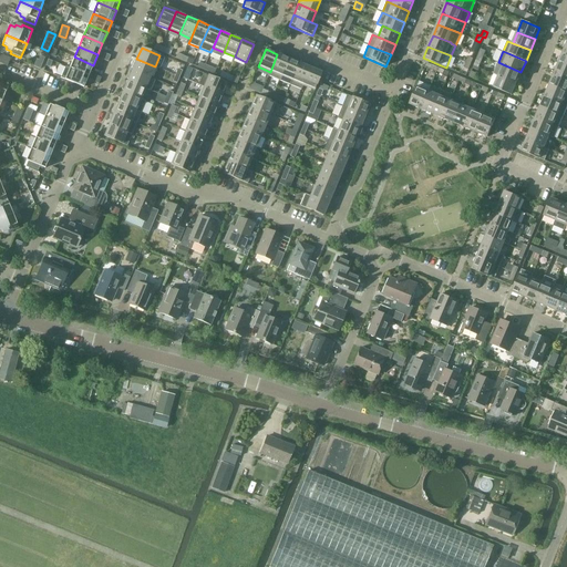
[(40,53),(34,64),(41,68),(47,57),(40,53)]
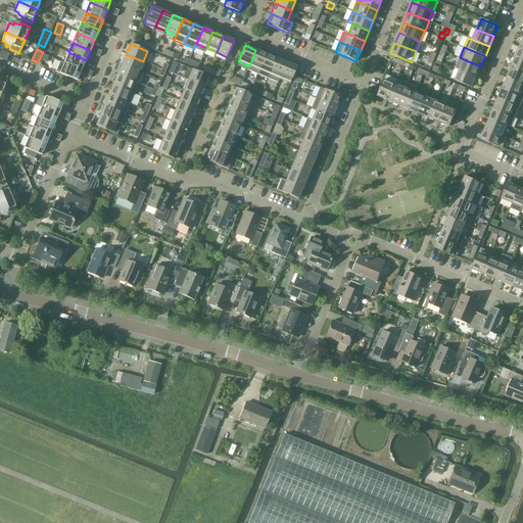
[(10,53),(0,50),(0,58),(7,61),(10,53)]
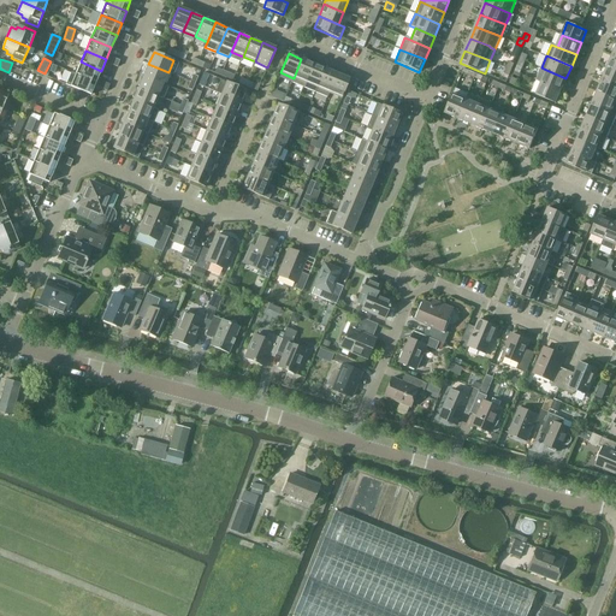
[(294,78),(304,83),(313,64),(301,59),(294,78)]
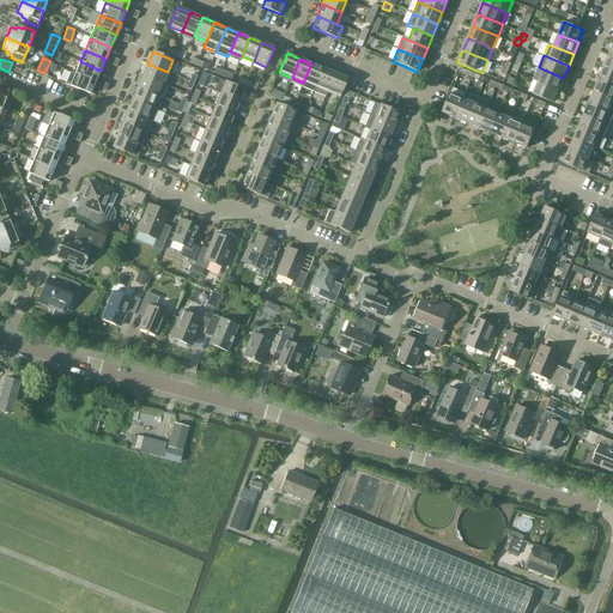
[(96,83),(101,71),(80,61),(76,73),(96,83)]
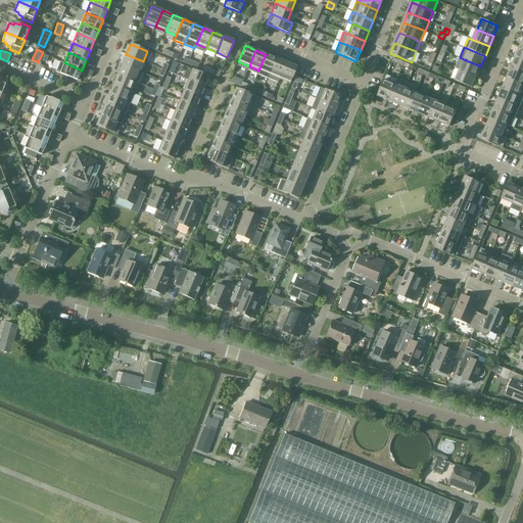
[(138,72),(143,61),(126,54),(122,64),(138,72)]
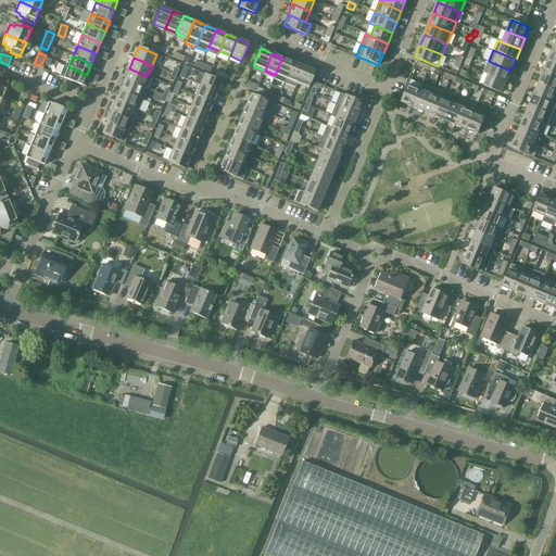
[(275,75),(286,79),(293,62),(282,58),(275,75)]
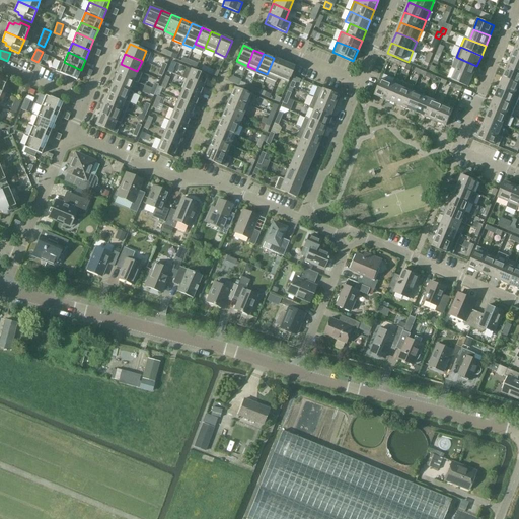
[(518,72),(518,60),(512,57),(507,67),(518,72)]
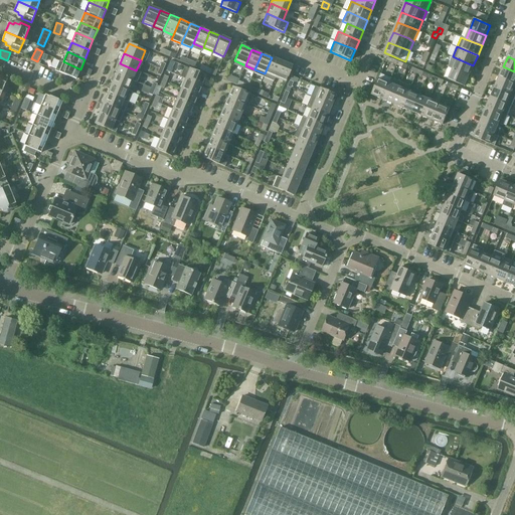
[(274,81),(275,77),(282,61),(272,57),(265,73),(264,77),(274,81)]
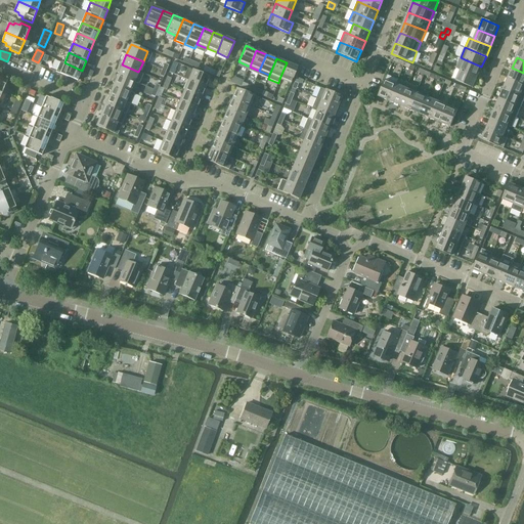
[(477,77),(481,67),(465,59),(461,70),(477,77)]
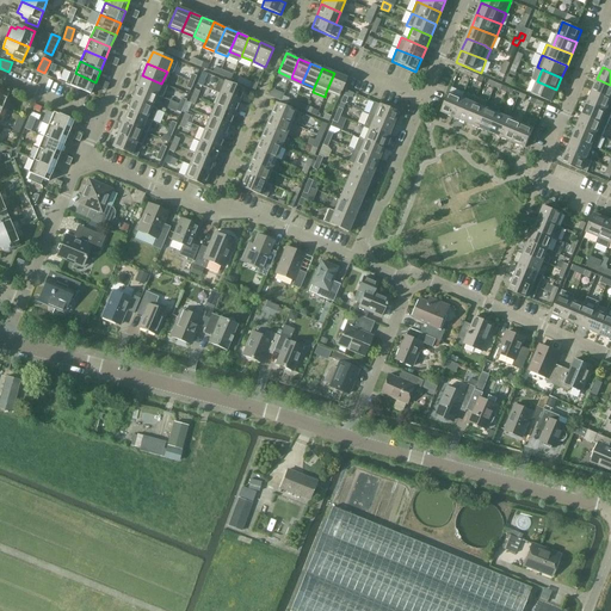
[(218,75),(224,78),(230,80),(233,75),(221,71),(218,75)]
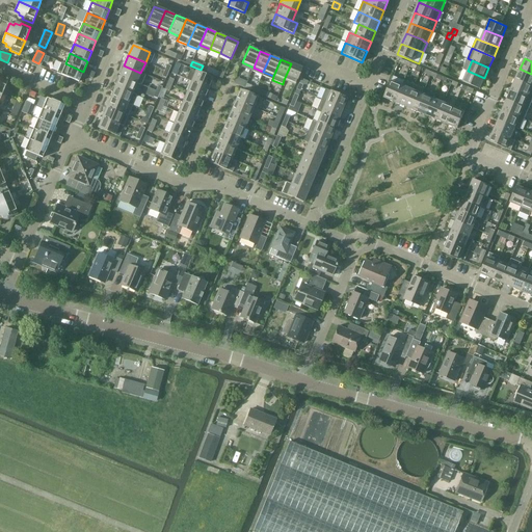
[(79,82),(83,72),(65,63),(60,75),(79,82)]
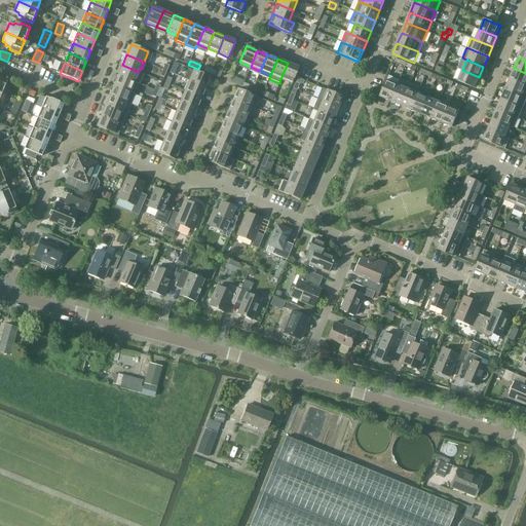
[(280,79),(292,84),(299,68),(288,63),(280,79)]
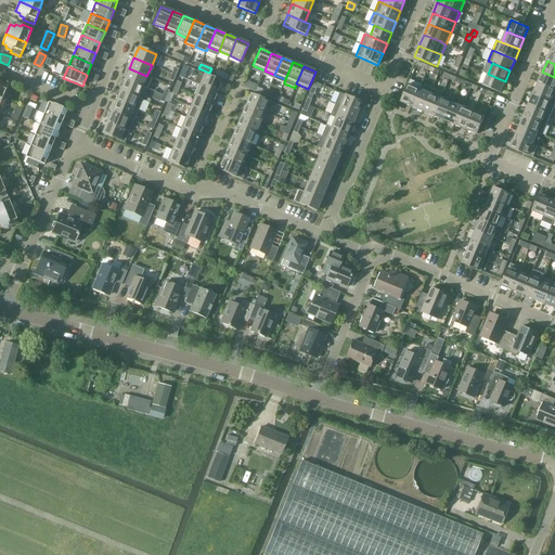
[(146,76),(129,68),(125,79),(142,87),(147,89),(152,78),(146,76)]
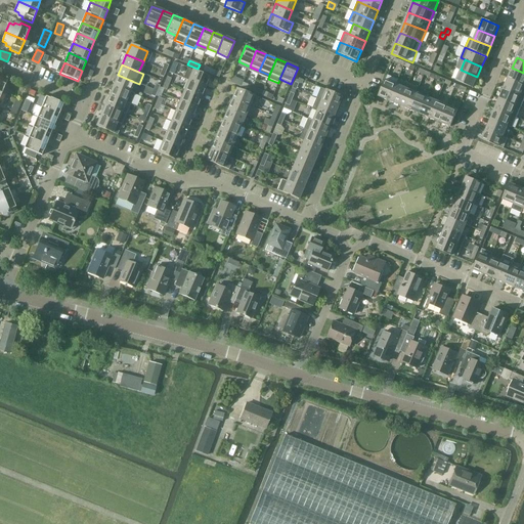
[(210,77),(192,70),(188,68),(183,78),(188,80),(188,81),(206,88),(210,77)]
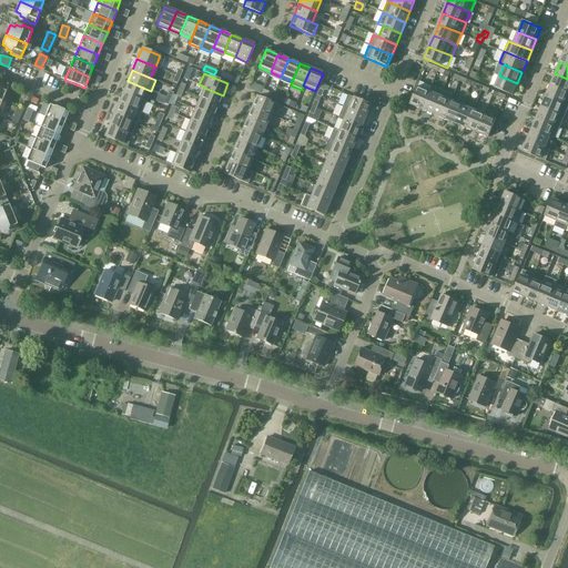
[(567,91),(567,79),(555,73),(550,84),(567,91)]
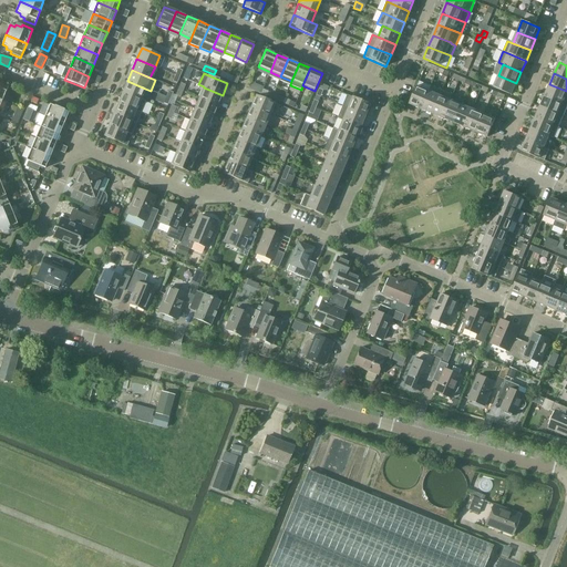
[(225,79),(237,84),(239,76),(236,75),(235,78),(233,76),(227,74),(225,79)]
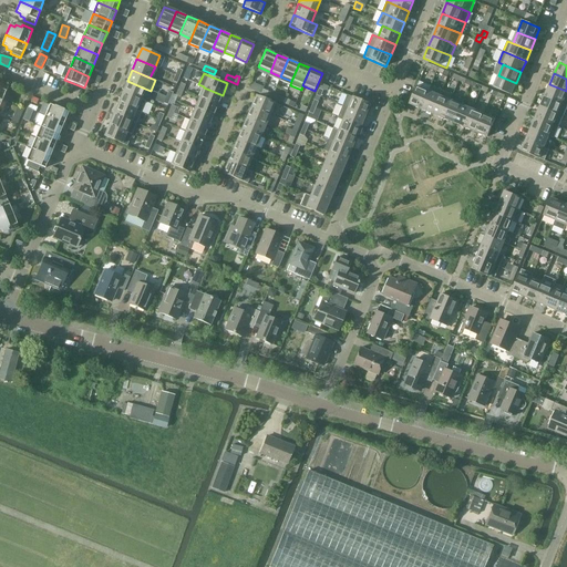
[(516,83),(498,75),(494,88),(512,94),(516,83)]
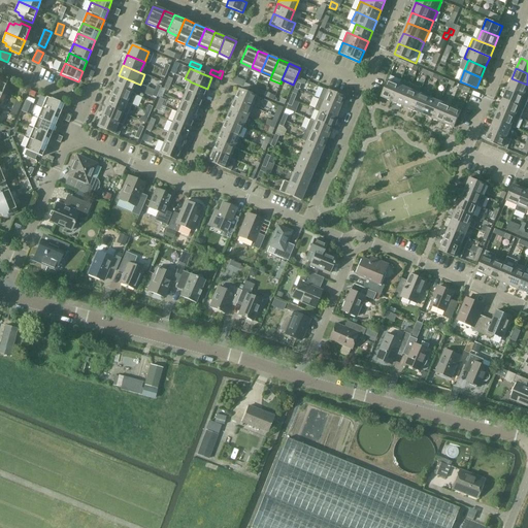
[(135,83),(119,75),(118,78),(114,78),(113,83),(114,85),(114,86),(131,93),(135,83)]
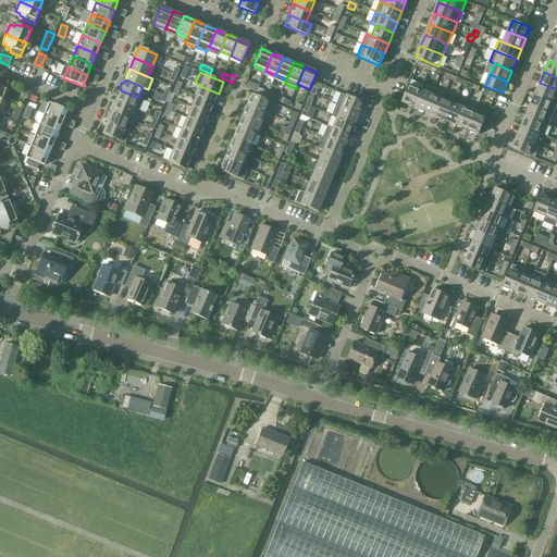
[(412,79),(403,102),(413,107),(423,85),(412,79)]
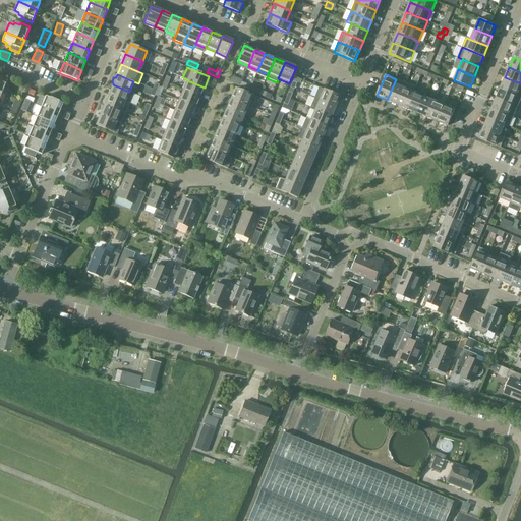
[(520,96),(520,83),(505,77),(501,88),(520,96)]
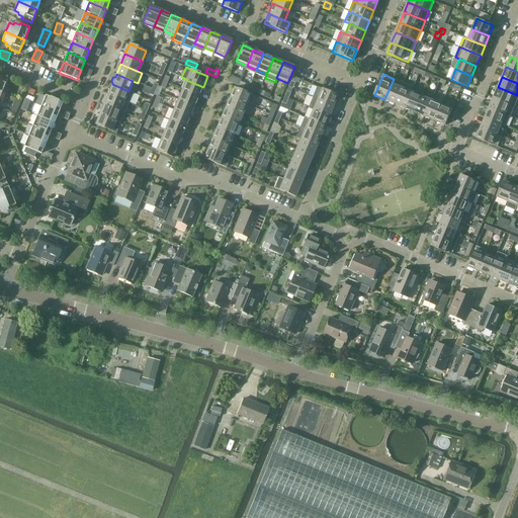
[(394,79),(384,99),(395,104),(402,87),(404,83),(394,79)]
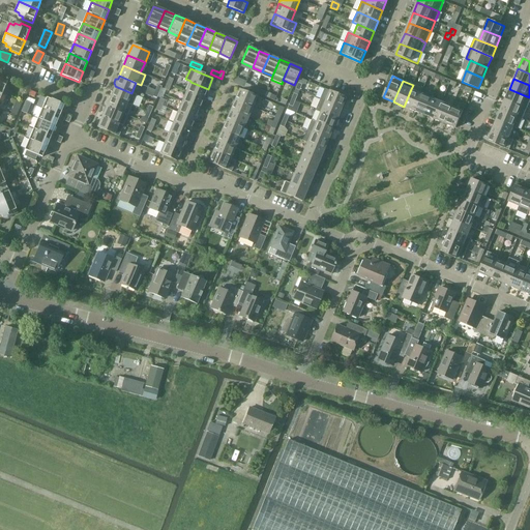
[(190,82),(186,91),(204,99),(208,89),(190,82)]
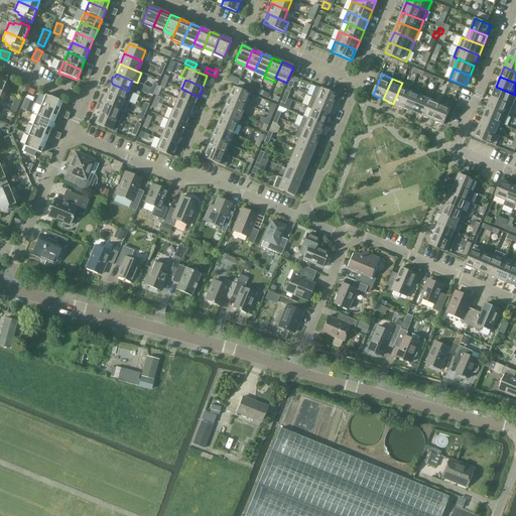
[(108,94),(124,101),(128,103),(133,93),(128,91),(112,84),(111,85),(109,85),(107,89),(109,91),(108,94)]
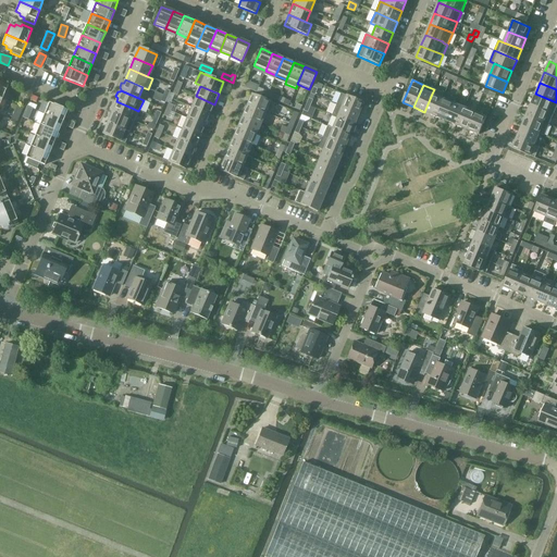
[(251,94),(246,104),(265,113),(270,101),(251,94)]
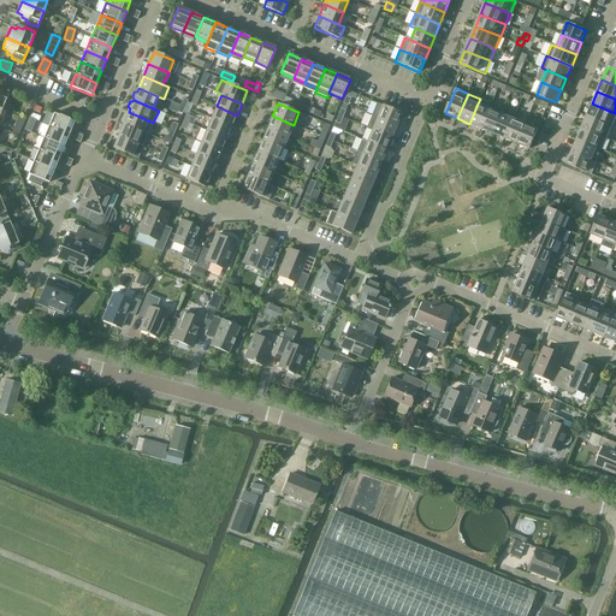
[(403,116),(402,114),(402,113),(377,104),(372,116),(396,126),(398,122),(401,122),(403,116)]
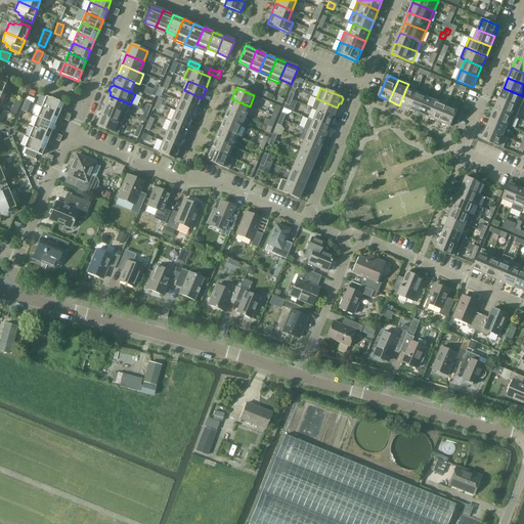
[(406,88),(399,105),(409,110),(417,93),(416,92),(406,88)]
